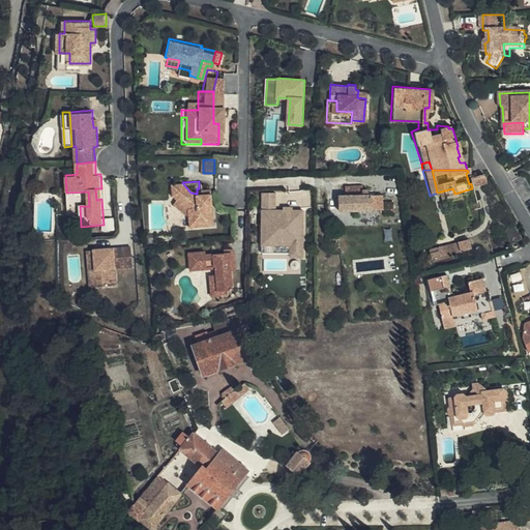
[(207,188),(199,188),(197,188),(197,194),(190,193),(182,182),(169,182),(169,192),(173,196),(182,207),(182,215),(182,225),(208,223),(207,188)]
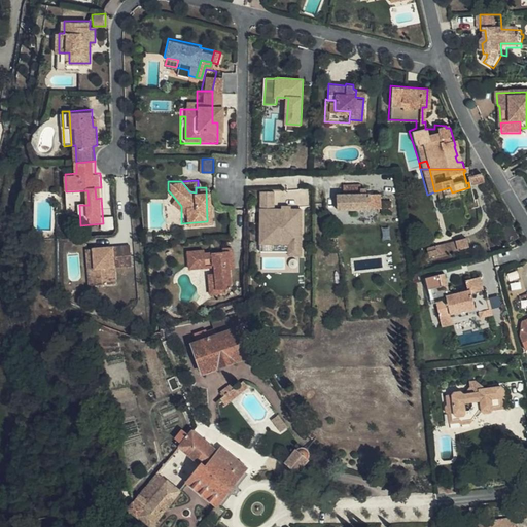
[(359,184),(341,185),(342,195),(336,196),(337,210),(390,208),(390,200),(376,200),(376,192),(364,194),(364,187),(359,187),(359,184)]
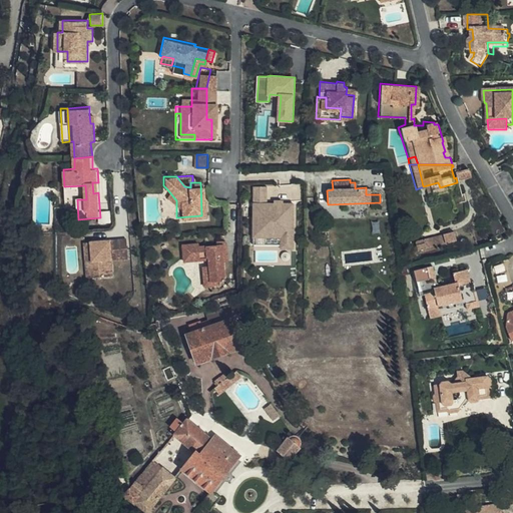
[(281,249),(297,249),(296,200),(268,201),(268,184),(252,185),(253,244),(281,244),(281,249)]
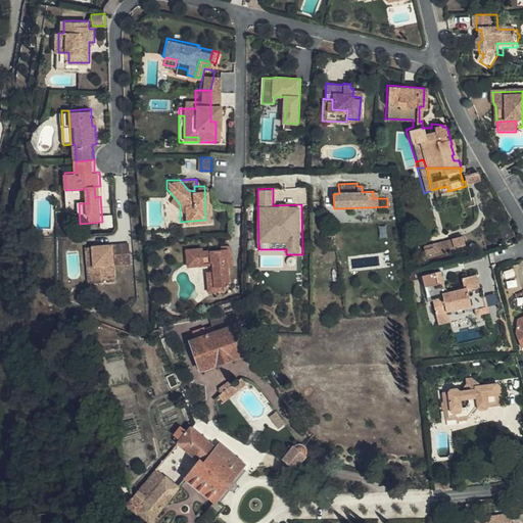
[(281,198),(290,198),(290,204),(307,203),(307,188),(281,188),(281,198)]
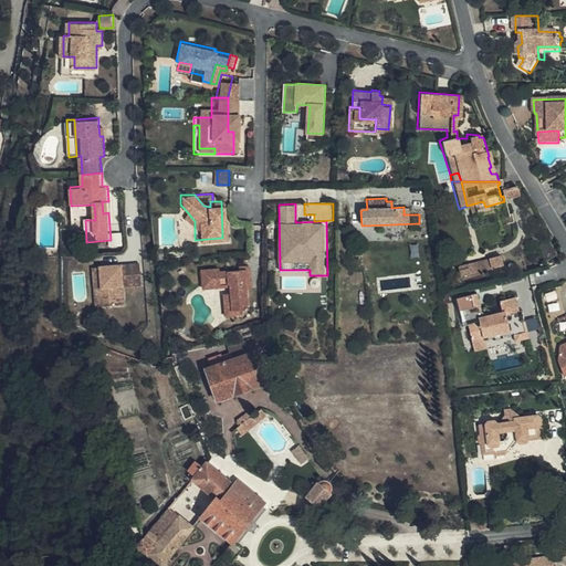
[(94,205),(71,206),(72,221),(76,221),(79,242),(86,242),(85,220),(95,220),(94,205)]
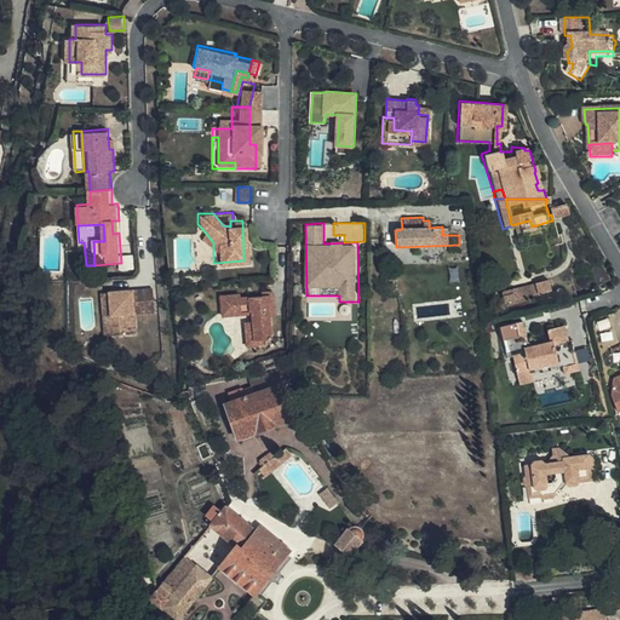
[(512,225),(503,229),(507,247),(518,244),(522,254),(543,248),(538,231),(520,237),(516,224),(511,225),(512,225)]
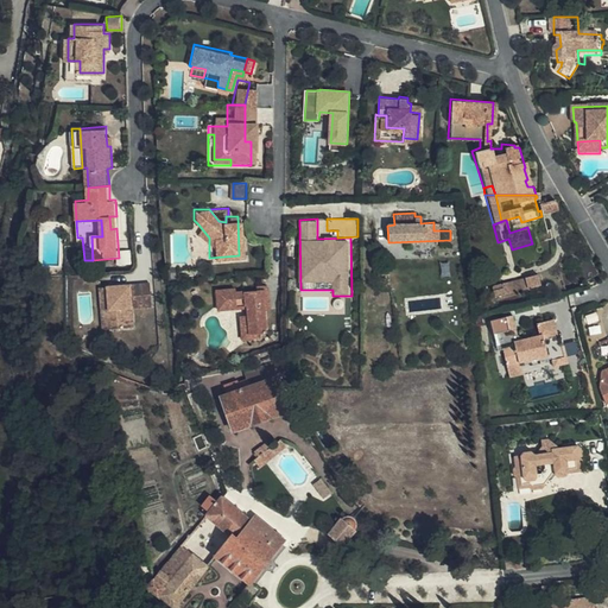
[(194,229),(209,247),(209,238),(198,225),(194,229)]
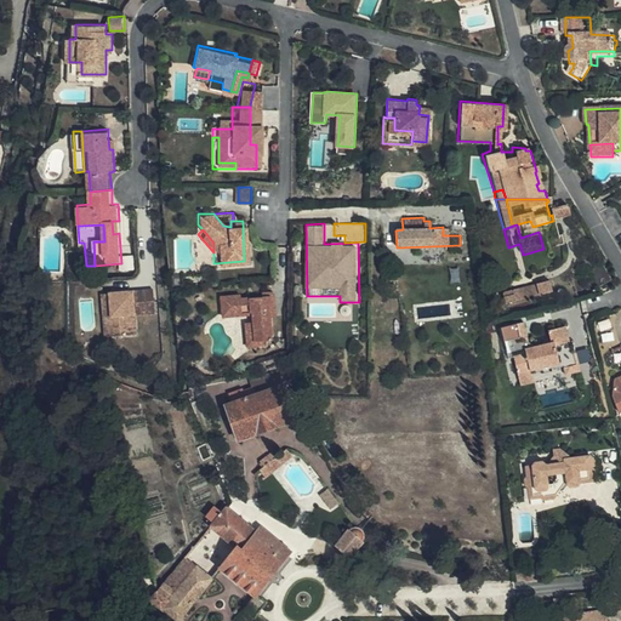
[(548,280),(530,285),(534,295),(551,290),(548,280)]
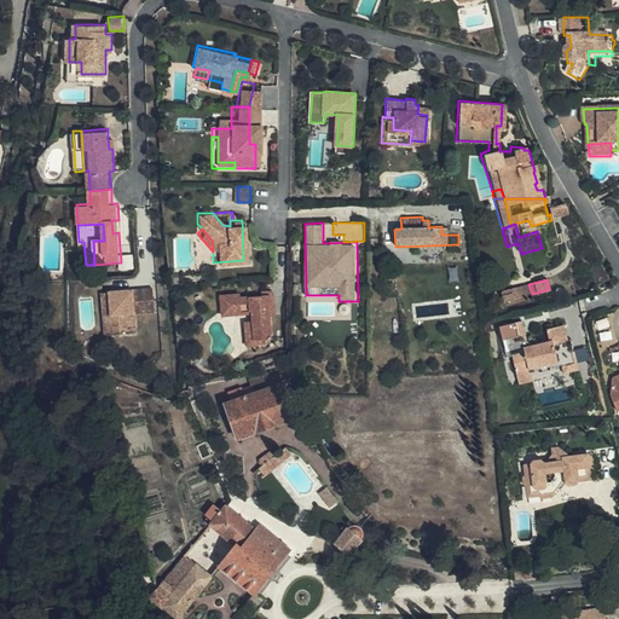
[(528,284),(509,289),(512,300),(532,294),(528,284)]
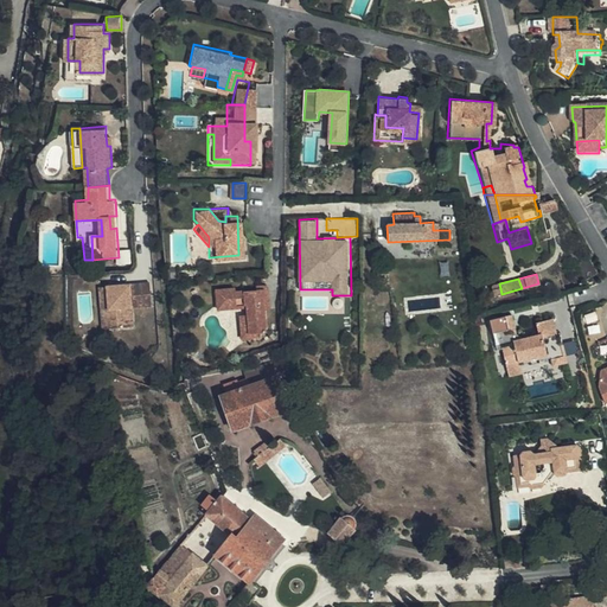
[(244,305),(244,313),(246,331),(248,331),(264,330),(263,307),(269,307),(268,283),(257,285),(257,287),(235,288),(235,286),(216,286),(217,306),(244,305)]
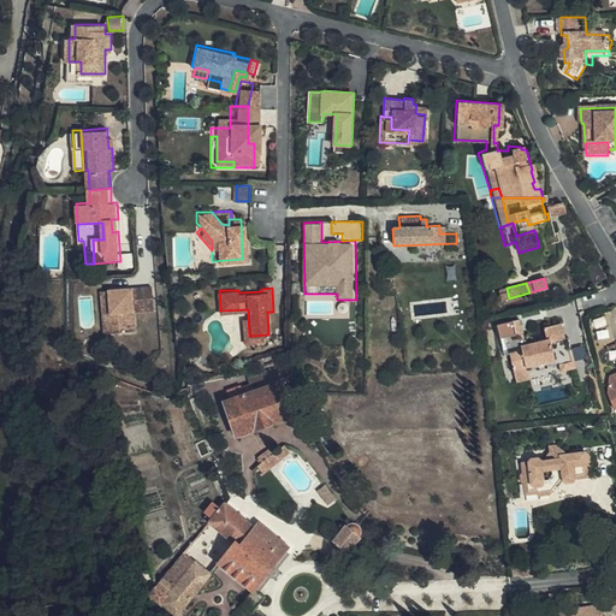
[(509,298),(507,288),(498,290),(499,301),(509,298)]
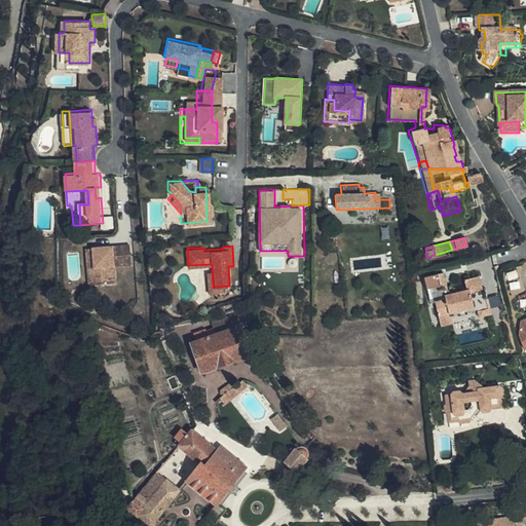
[(109,262),(127,261),(126,250),(81,253),(83,270),(90,270),(91,287),(110,285),(109,268),(109,262)]
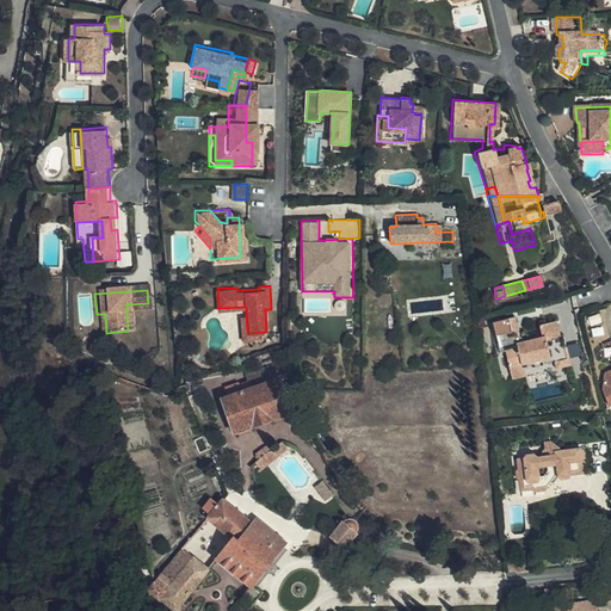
[(247,333),(246,315),(239,315),(239,339),(245,339),(246,339),(250,337),(250,333),(247,333)]
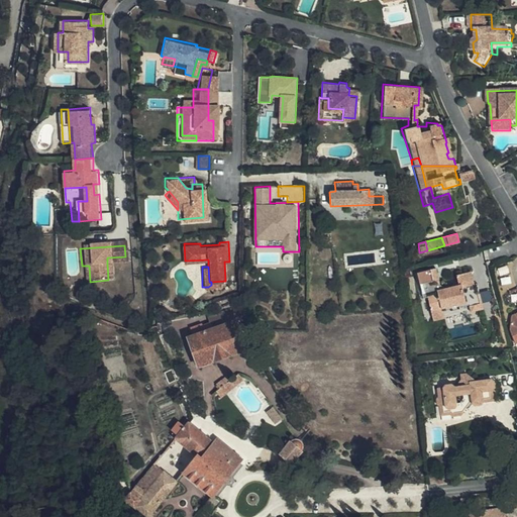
[(425,296),(426,300),(438,298),(445,296),(446,300),(456,298),(467,295),(468,300),(479,297),(476,283),(472,284),(469,271),(454,274),(456,285),(444,287),(437,283),(434,268),(415,272),(421,297),(425,296)]
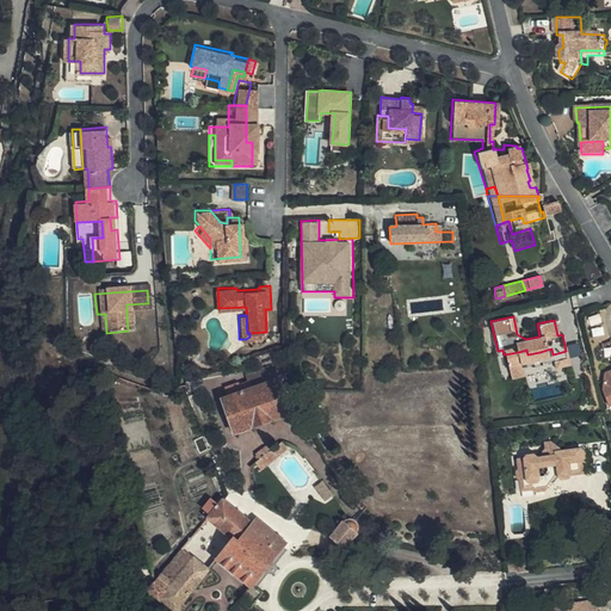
[(518,352),(504,355),(506,364),(520,362),(518,352)]
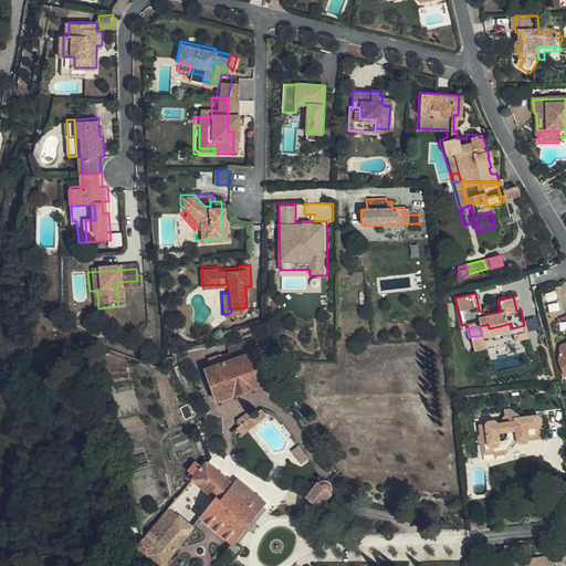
[(250,339),(229,346),(233,359),(226,362),(222,355),(218,357),(217,355),(206,359),(209,368),(206,369),(217,400),(270,381),(258,349),(253,352),(250,339)]
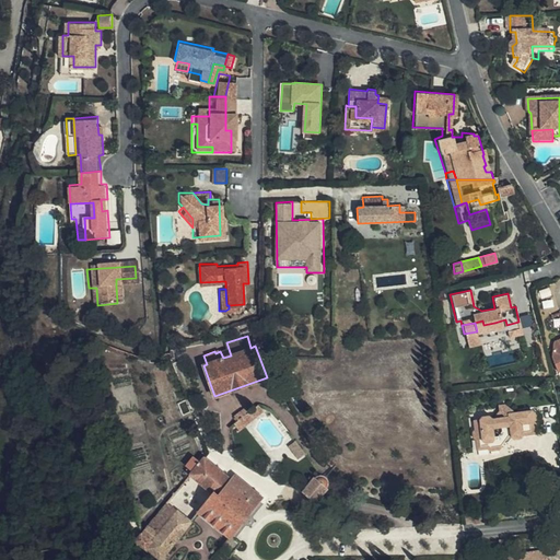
[(193,413),(189,403),(182,406),(185,416),(193,413)]
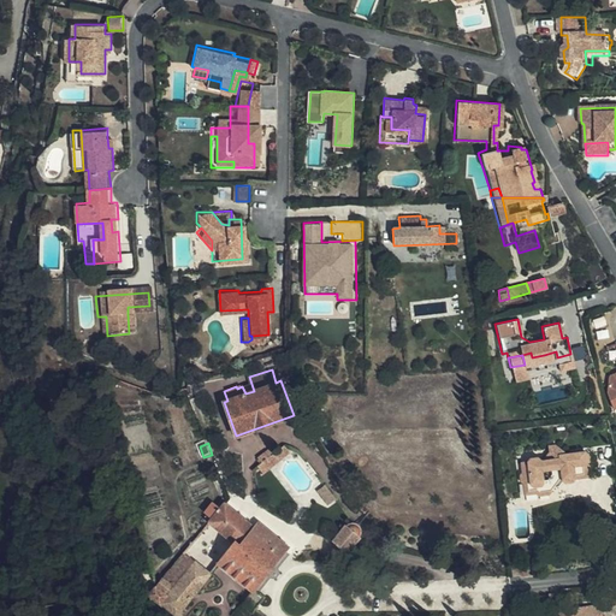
[(267,475),(294,455),(286,445),(274,456),(270,451),(259,461),(262,465),(260,468),(267,475)]
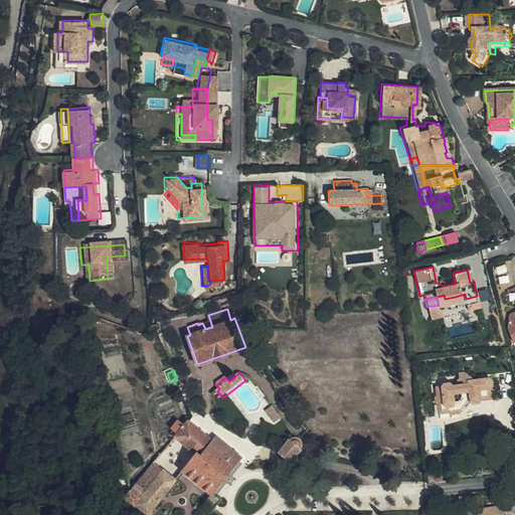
[(443,383),(441,385),(436,386),(436,387),(436,395),(434,395),(436,405),(438,404),(439,414),(449,413),(451,415),(460,413),(464,407),(467,407),(470,403),(474,404),(479,404),(482,401),(492,399),(491,389),(494,386),(493,379),(489,377),(472,379),(472,377),(465,372),(458,372),(459,378),(453,384),(451,382),(443,383)]
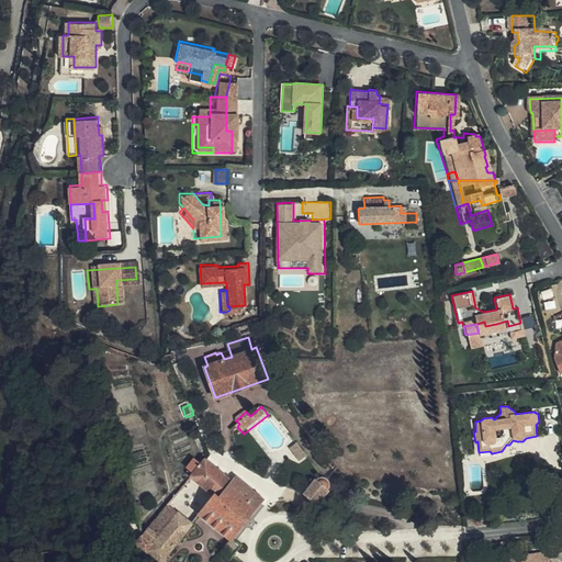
[(310,457),(299,444),(290,450),(301,463),(310,457)]
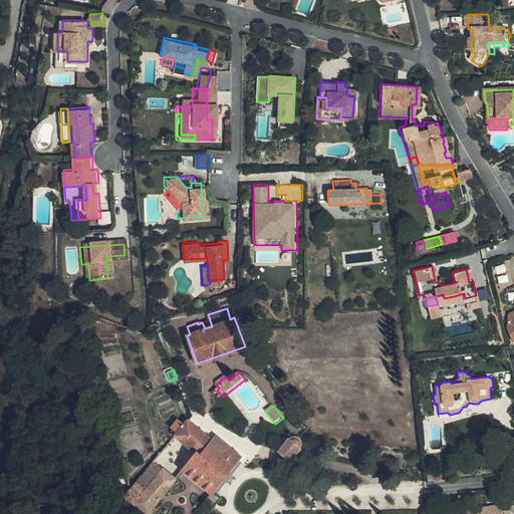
[(213,491),(242,458),(217,436),(213,440),(191,420),(183,428),(179,425),(174,431),(198,452),(184,468),(210,492),(201,503),(209,511),(220,499),(213,491)]
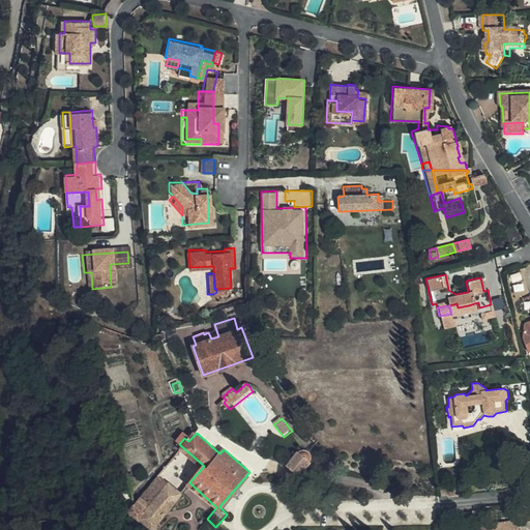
[(300,473),(312,459),(311,458),(312,454),(310,451),(308,449),(306,448),(303,448),(301,449),(299,448),(288,462),(300,473)]
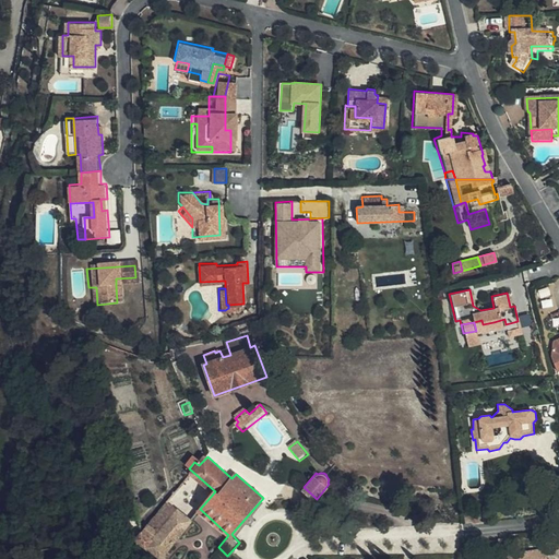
[(161,557),(194,519),(169,498),(137,536),(161,557)]
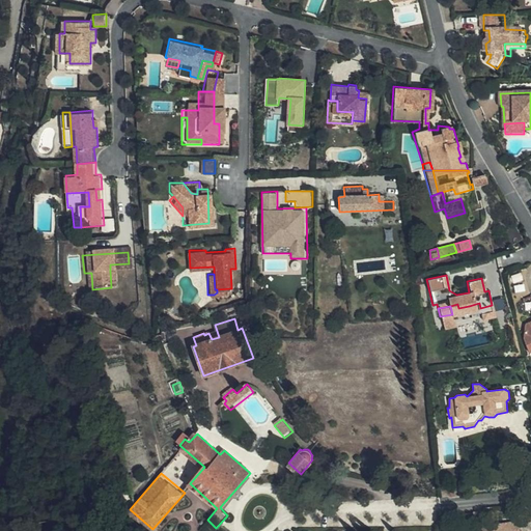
[(512,530),(511,522),(472,527),(472,530),(512,530)]
